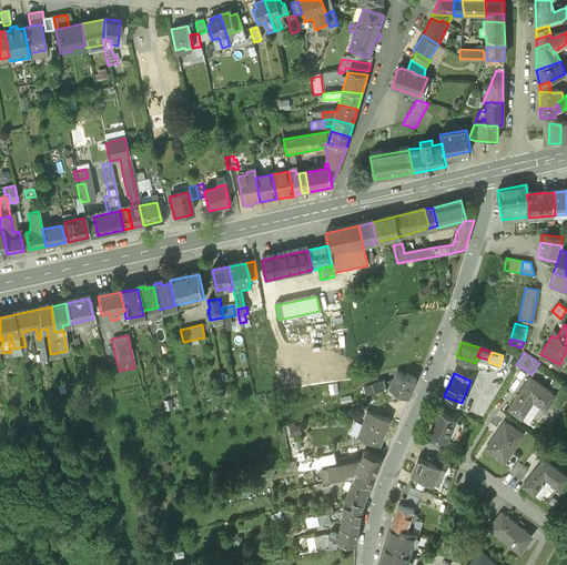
[(416,381),(406,376),(406,377),(396,374),(390,389),(388,393),(395,396),(397,392),(409,397),(416,381)]
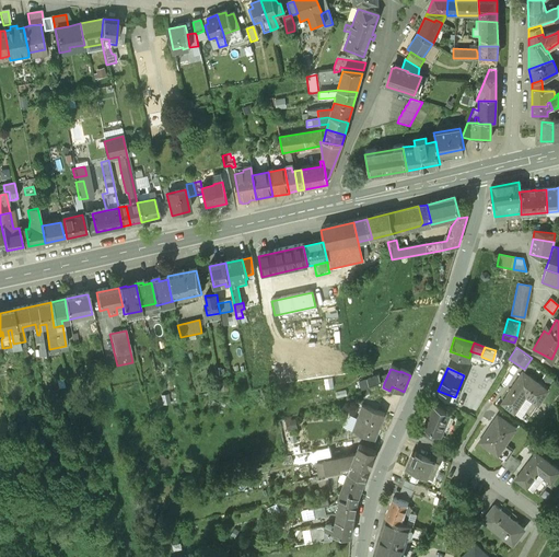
[(536,382),(522,372),(517,380),(516,379),(505,394),(507,395),(502,402),(514,410),(520,402),(521,403),(527,394),(531,396),(536,396),(540,398),(548,389),(537,381),(536,382)]
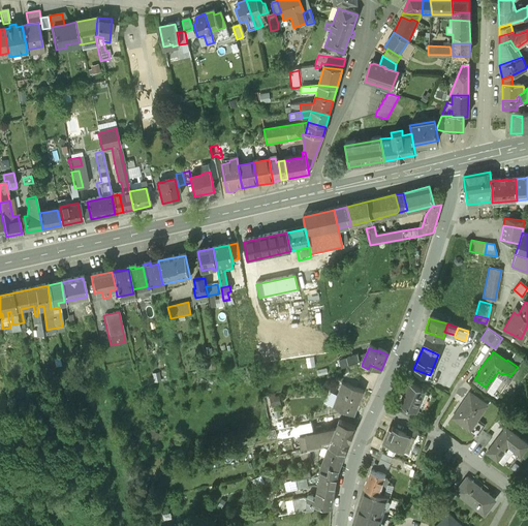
[(358,357),(339,363),(341,369),(360,363),(358,357)]
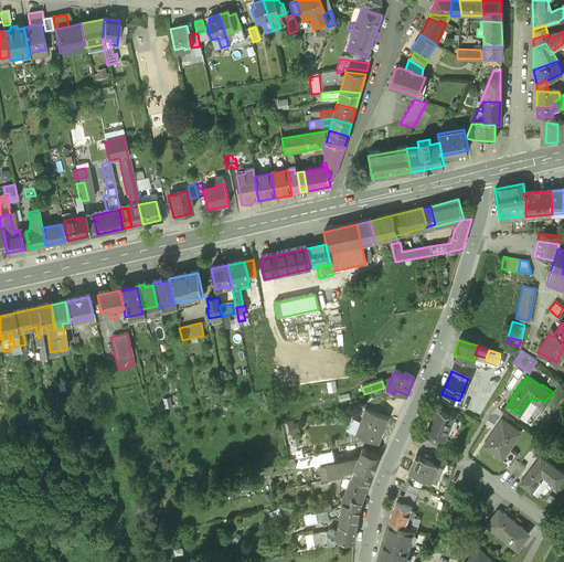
[(378,414),(380,407),(370,404),(368,404),(365,410),(378,414)]
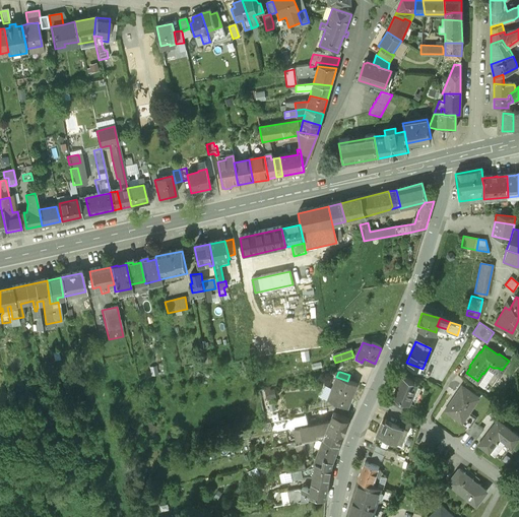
[(418,381),(401,374),(392,394),(399,397),(409,402),(410,401),(418,381)]
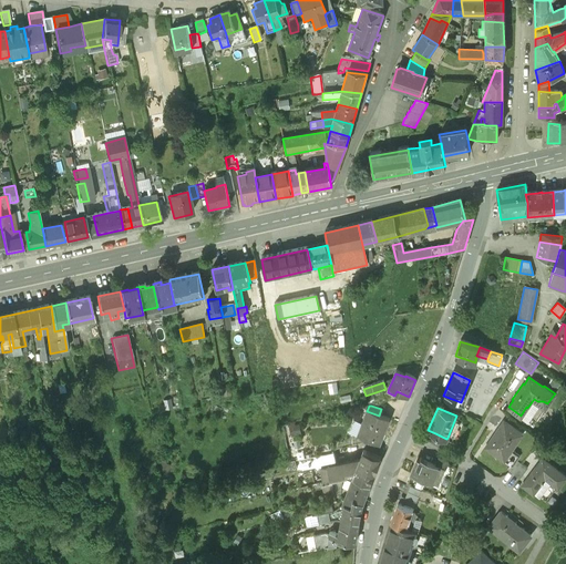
[(379,416),(367,411),(357,436),(380,444),(390,420),(379,416)]
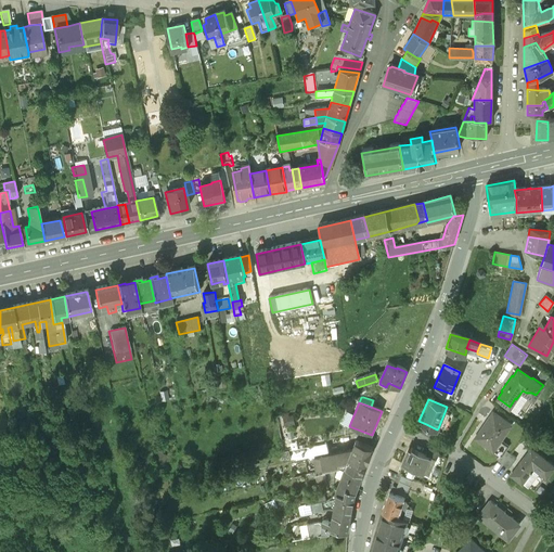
[(511,423),(493,411),(475,437),(493,449),(511,423)]
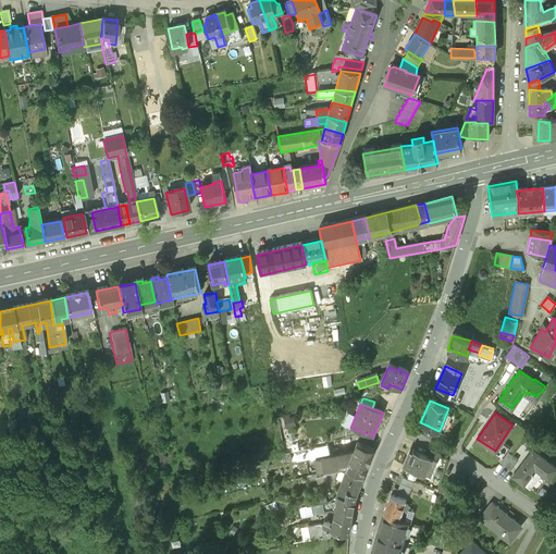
[(439,431),(428,426),(424,434),(436,440),(441,431),(440,430),(439,431)]
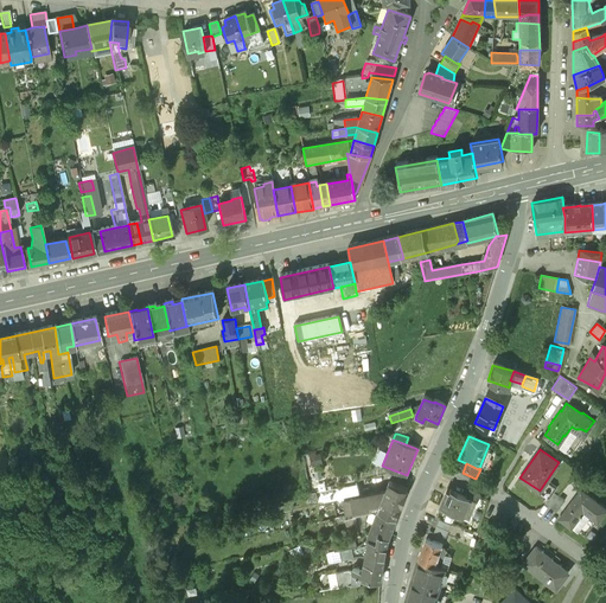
[(356,483),(342,486),(344,500),(359,496),(356,483)]
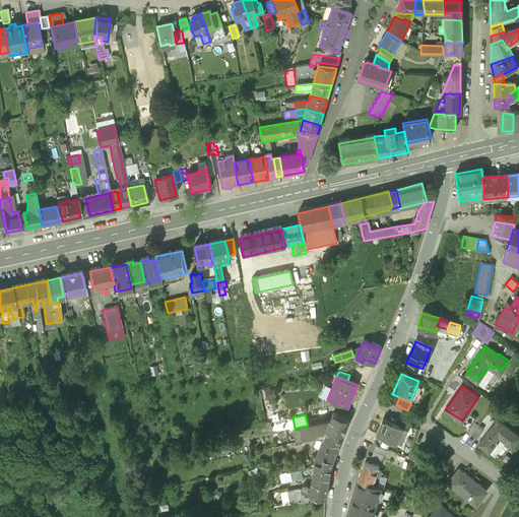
[(348,421),(333,414),(330,423),(295,431),(297,442),(319,437),(318,435),(325,434),(327,429),(343,435),(348,421)]
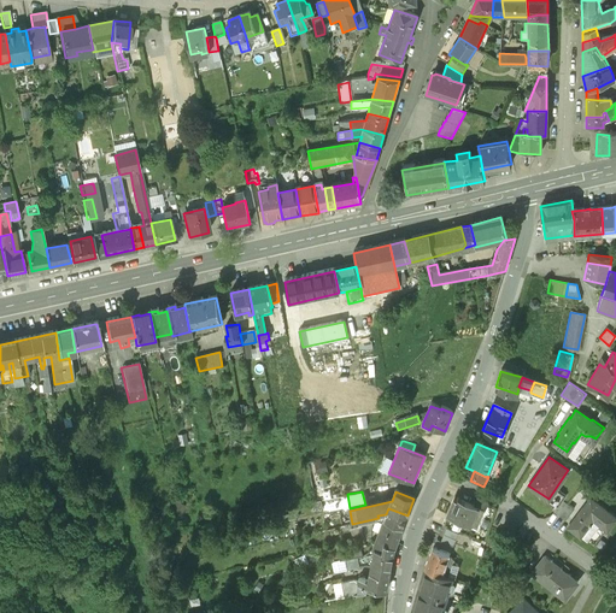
[(473,505),(455,497),(455,499),(456,500),(455,505),(452,504),(447,516),(469,524),(476,507),(473,505)]
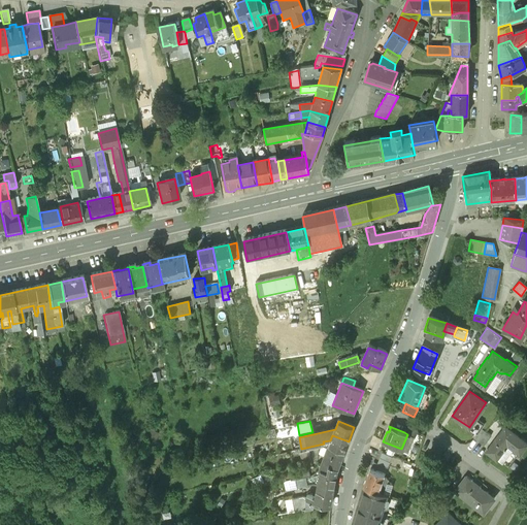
[(418,431),(407,426),(404,432),(407,434),(415,437),(418,431)]
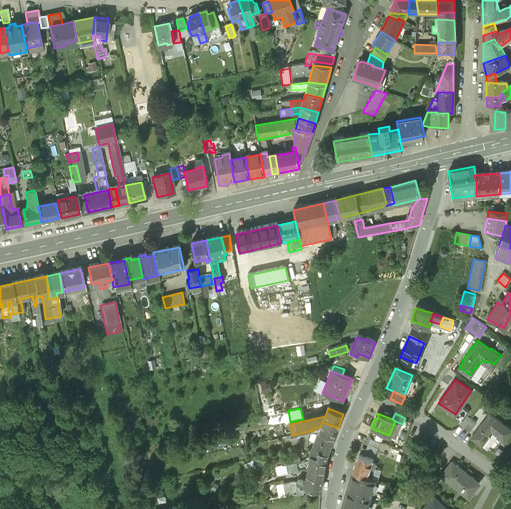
[(510,431),(489,415),(483,423),(482,422),(478,429),(474,435),(474,434),(471,438),(481,446),(487,437),(489,438),(491,436),(489,434),(492,431),(504,440),(510,431)]
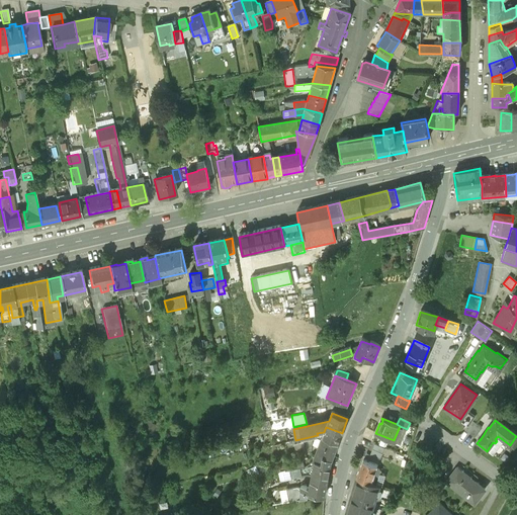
[(471,421),(464,430),(468,434),(477,424),(471,421)]
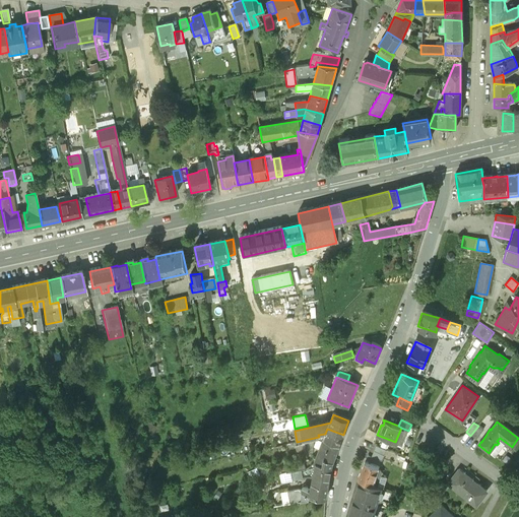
[(483,430),(478,426),(470,436),(475,440),(483,430)]
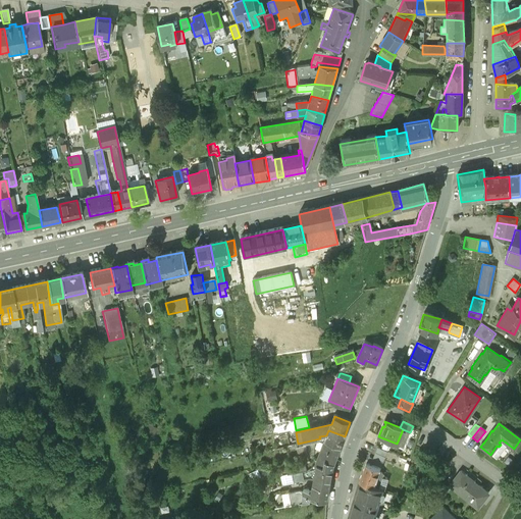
[(341,447),(345,436),(328,430),(326,435),(324,440),(341,447)]
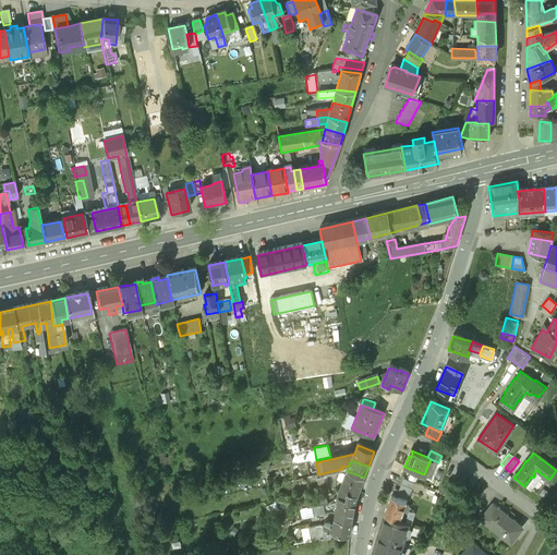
[(364,478),(347,471),(338,497),(339,497),(346,498),(347,492),(356,496),(364,478)]
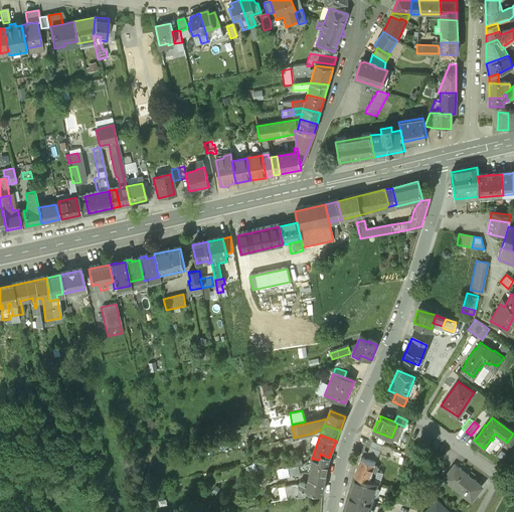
[(311,438),(301,441),(303,450),(310,449),(311,438)]
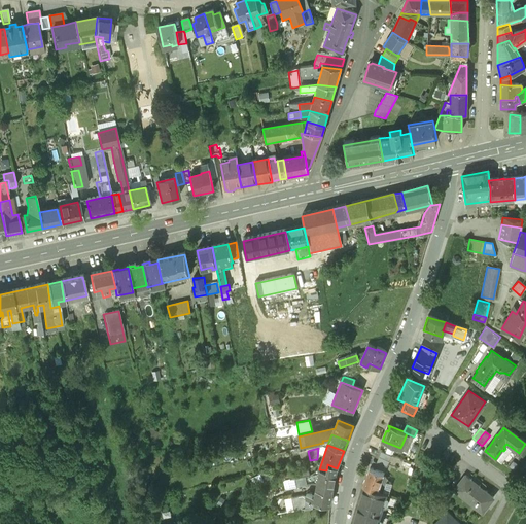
[(391,456),(381,451),(377,462),(387,466),(391,456)]
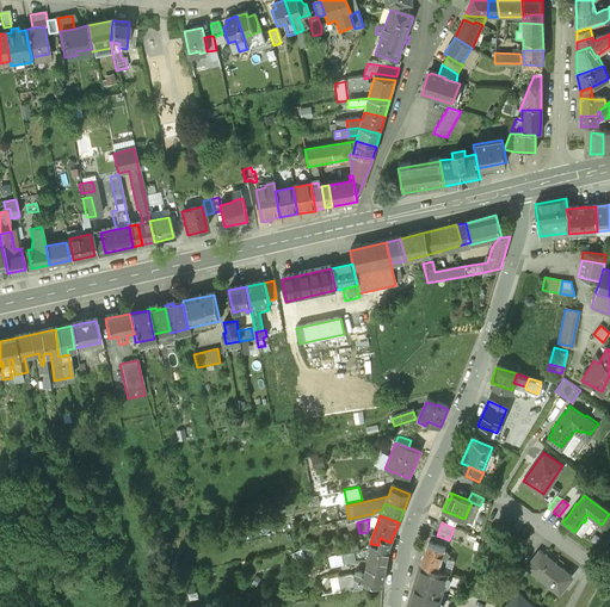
[(386,571),(390,543),(380,538),(379,545),(371,544),(370,544),(368,543),(358,551),(339,555),(343,567),(362,563),(367,563),(367,568),(386,571)]
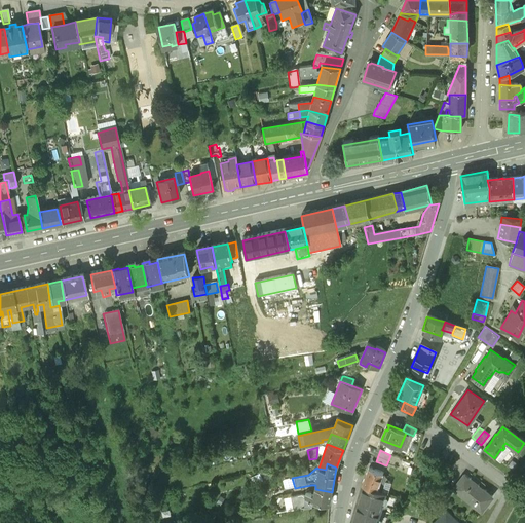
[(307,468),(291,471),(288,472),(290,477),(292,478),(308,475),(307,468)]
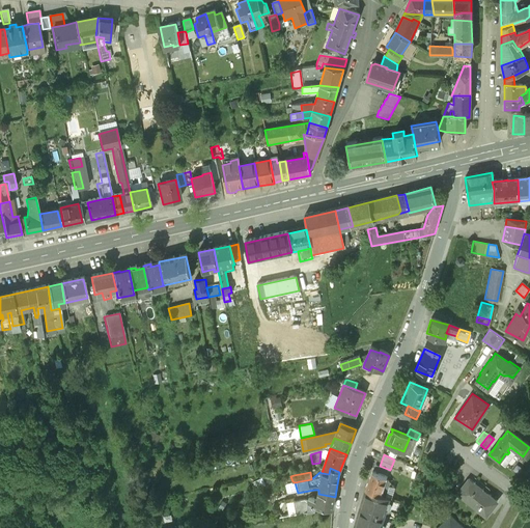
[(386,477),(372,472),(365,489),(366,489),(381,494),(386,477)]
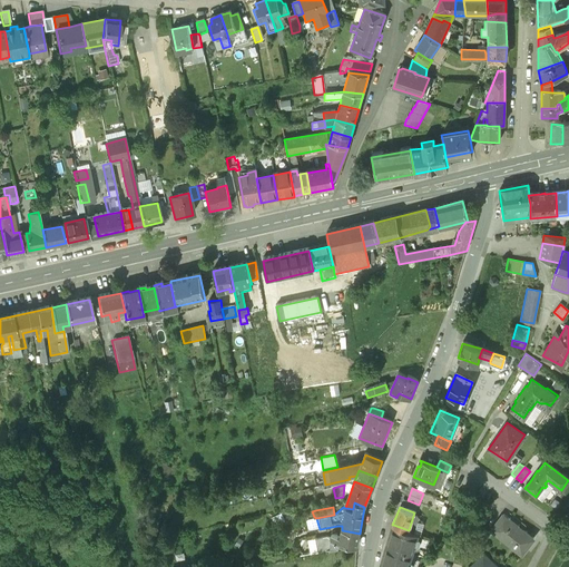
[(519,526),(509,518),(509,519),(502,515),(490,530),(500,538),(503,534),(525,550),(532,539),(517,527),(519,526)]
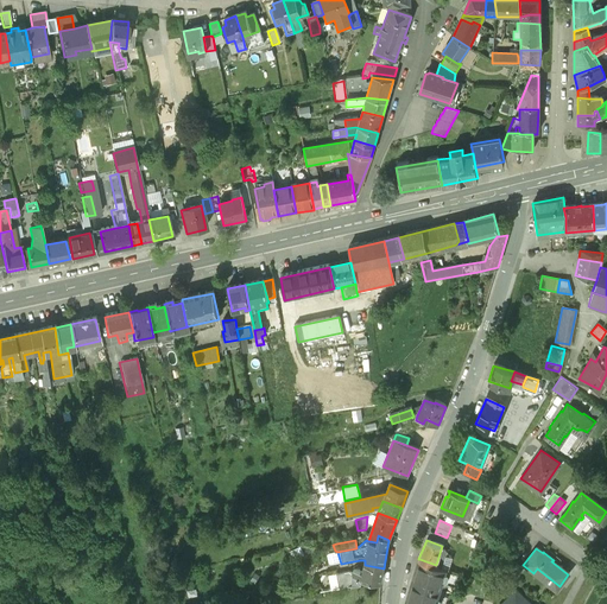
[(436,565),(419,559),(405,602),(410,603),(434,603),(446,567),(436,565)]
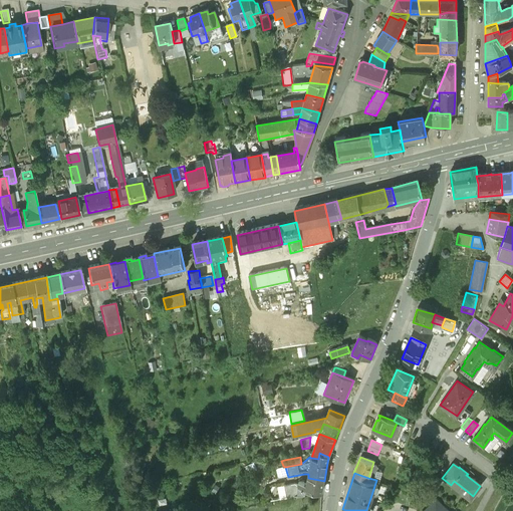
[(442,480),(432,473),(427,483),(434,490),(442,480)]
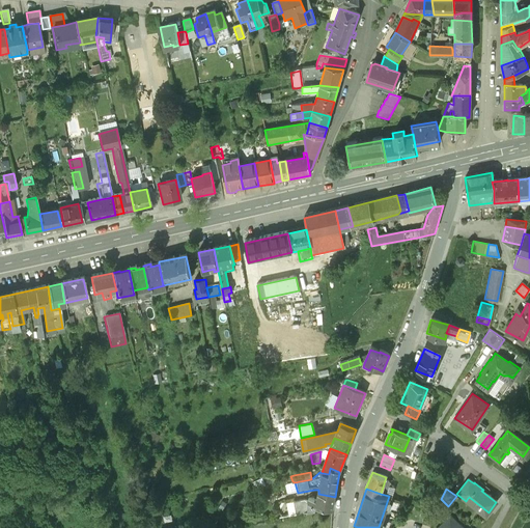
[(335,497),(318,494),(316,500),(309,499),(308,501),(306,500),(294,503),(296,516),(315,511),(315,506),(332,510),(335,497)]
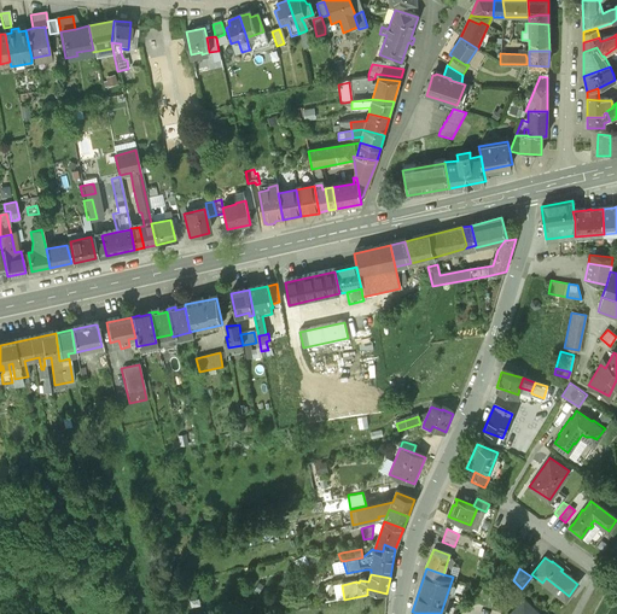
[(539,613),(523,600),(510,613),(539,613)]
